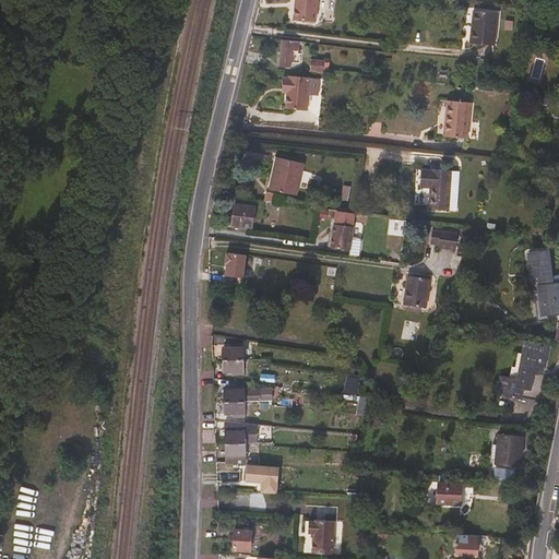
[(316,21),(317,14),(318,0),(296,0),(294,19),(316,21)]
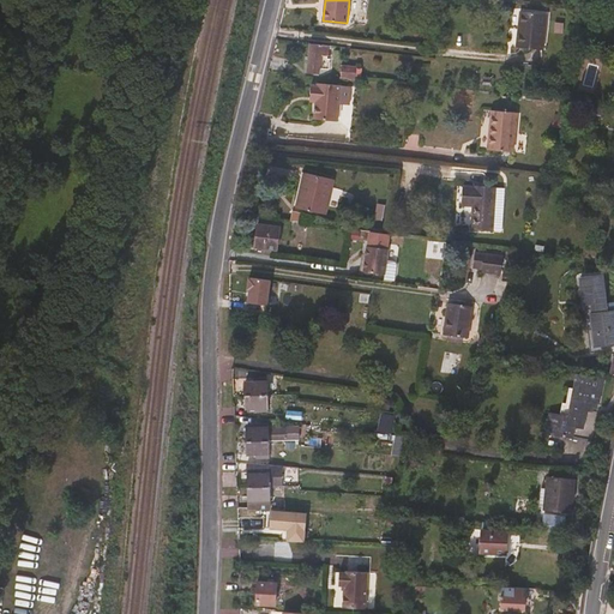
[(542,55),(545,42),(547,19),(521,17),(516,52),(542,55)]
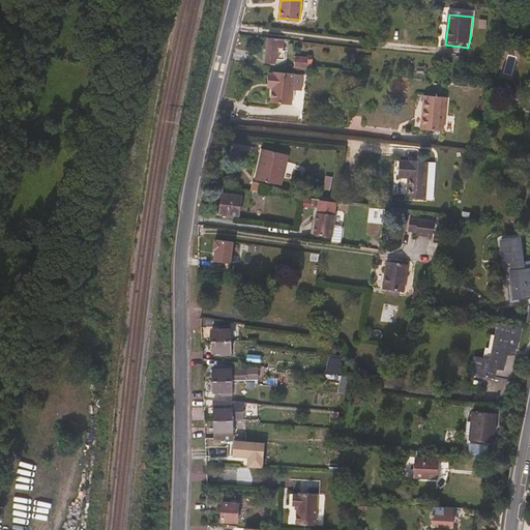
[(283,48),(284,39),(268,37),(265,62),(275,63),(277,48),(283,48)]
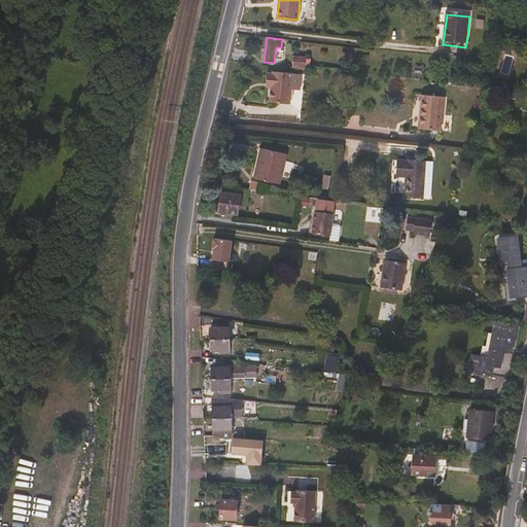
[(302,68),(303,57),(292,56),(291,66),(302,68)]
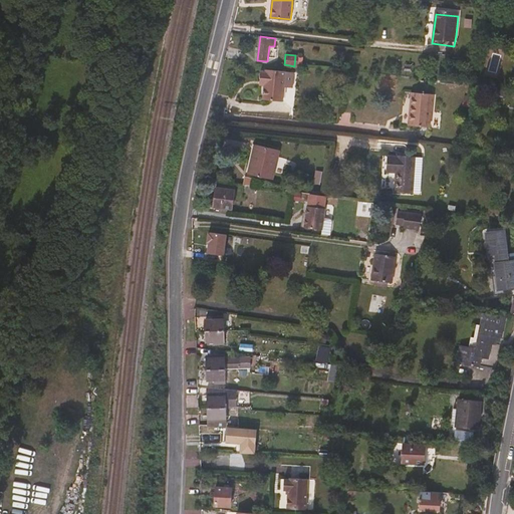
[(282,104),(285,72),(267,70),(267,72),(261,72),(260,83),(265,84),(263,101),(282,104)]
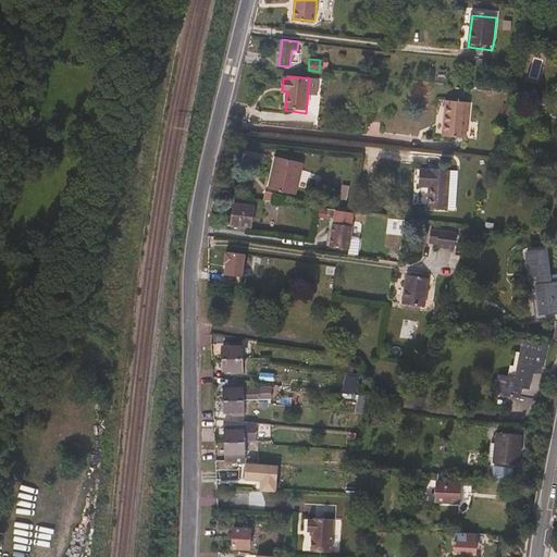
[(465,143),(468,107),(445,104),(442,140),(465,143)]
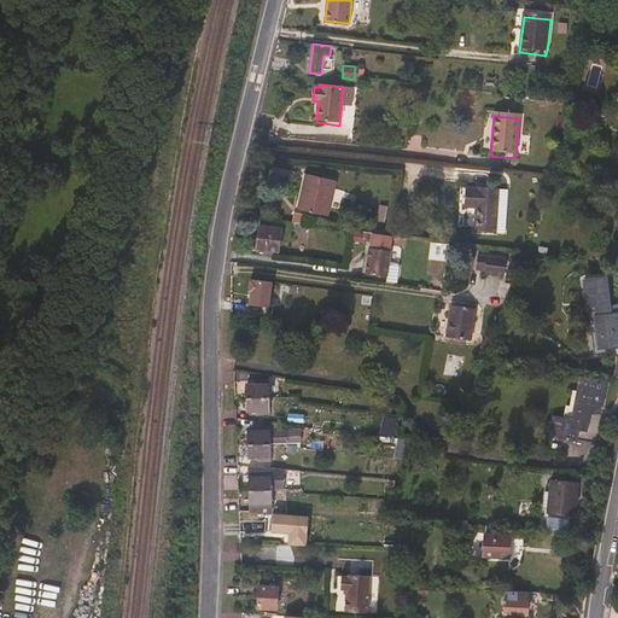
[(327,216),(336,180),(307,174),(298,209),(327,216)]
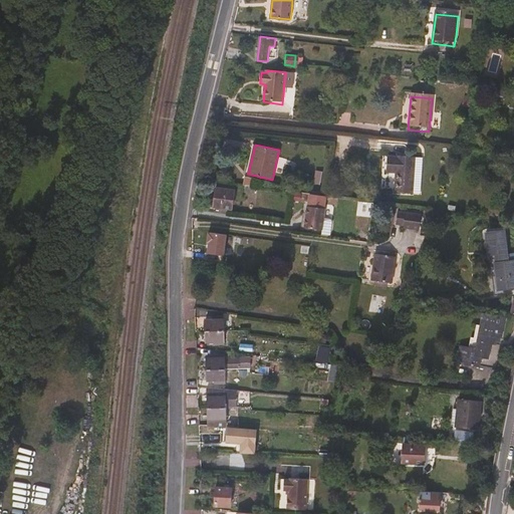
[(411,197),(414,162),(388,161),(387,176),(396,177),(394,196),(411,197)]
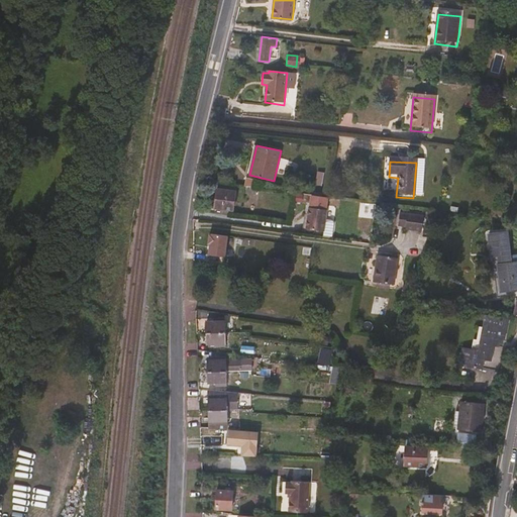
[(255,195),(257,188),(247,187),(246,194),(255,195)]
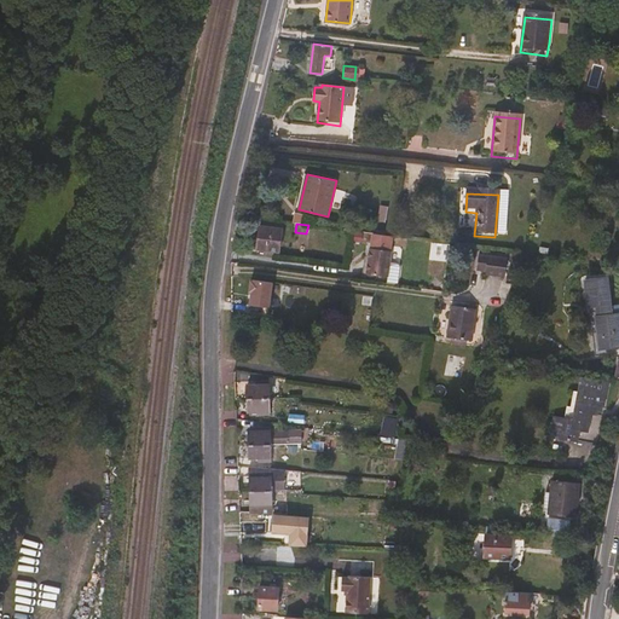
[(279,258),(282,235),(260,232),(256,254),(279,258)]
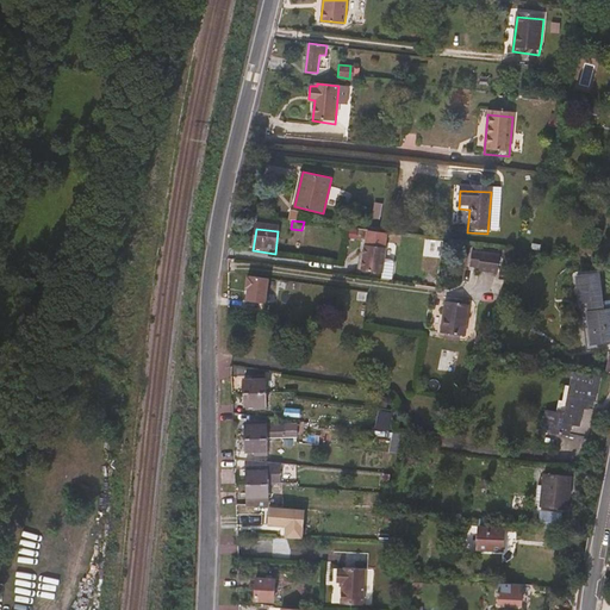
[(361,271),(383,273),(381,280),(392,282),(393,266),(392,262),(384,261),(386,248),(365,246),(361,271)]
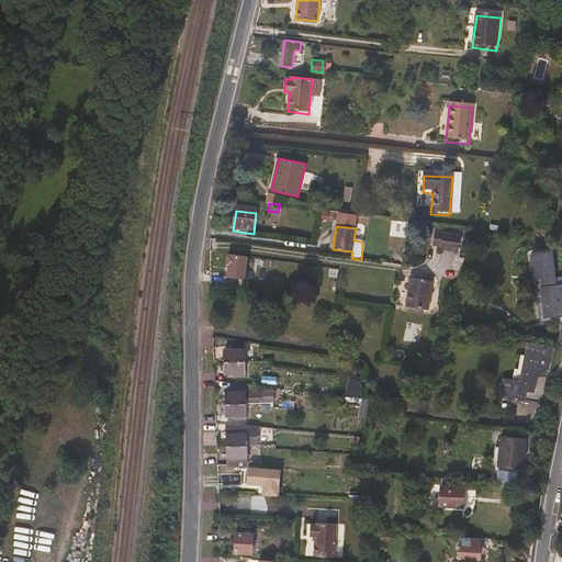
[(459,257),(462,239),(435,236),(433,250),(441,251),(441,255),(459,257)]
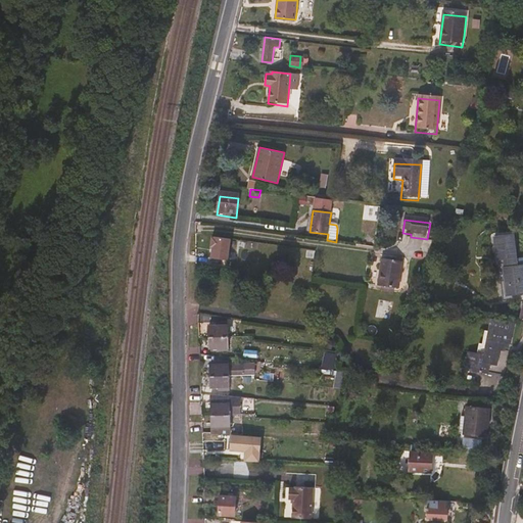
[(210,236),(209,258),(229,259),(230,237),(210,236)]
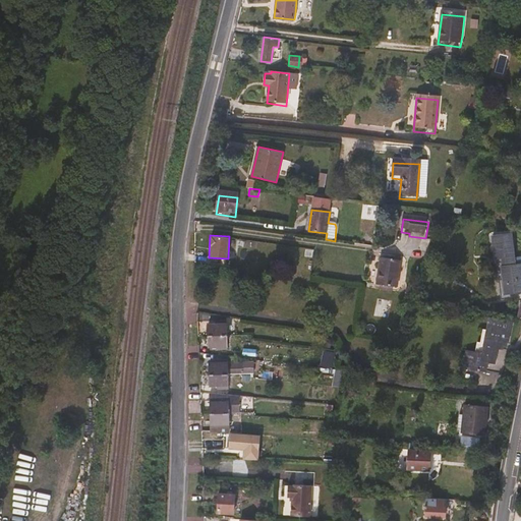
[(520,269),(520,262),(515,262),(512,238),(493,240),(496,265),(501,265),(505,299),(520,297),(520,269)]
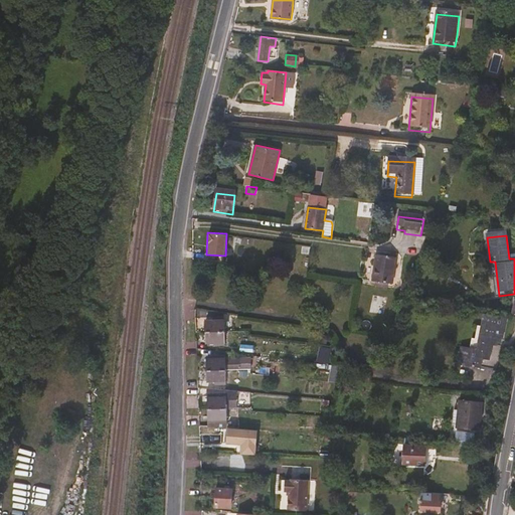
[(391,288),(395,263),(375,259),(371,285),(383,287),(383,289),(387,289),(388,288),(391,288)]
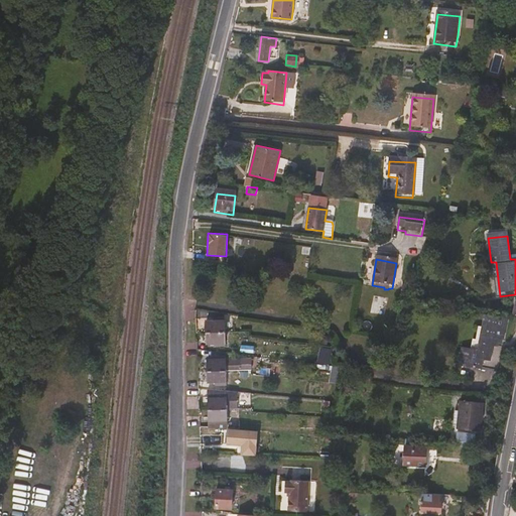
[(384,314),(387,298),(374,295),(370,311),(384,314)]
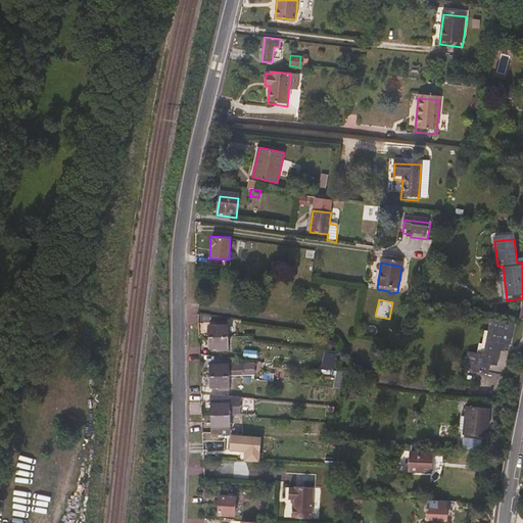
[(231,337),(230,334),(228,334),(227,324),(217,323),(217,326),(208,326),(208,338),(231,337)]
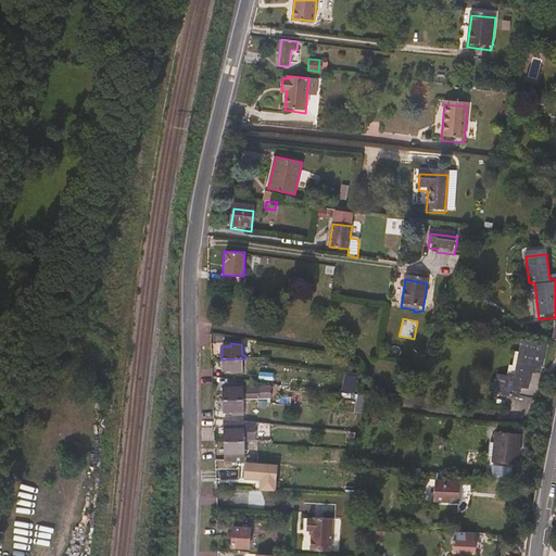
[(541,371),(545,349),(521,344),(514,382),(498,380),(495,399),(534,406),(540,379),(535,378),(536,370),(541,371)]
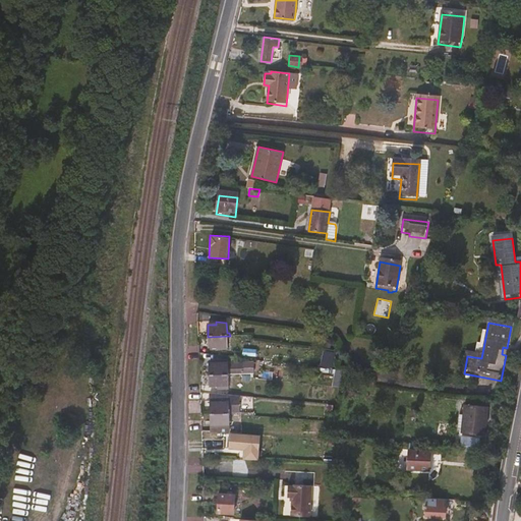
[(227,347),(227,339),(230,339),(230,336),(208,337),(208,347),(216,347),(216,350),(220,350),(220,347),(227,347)]
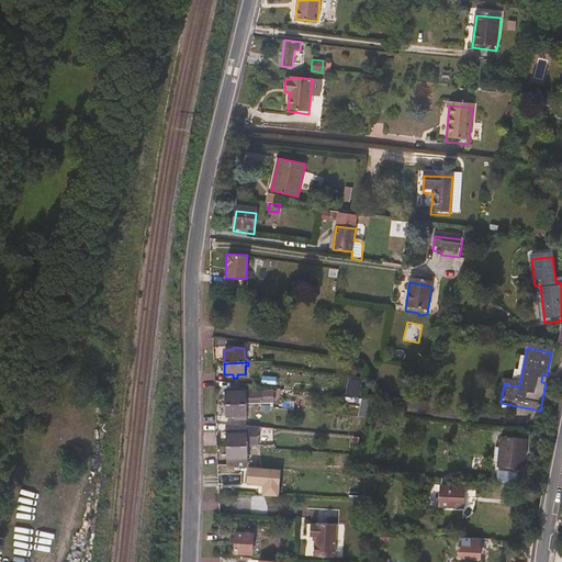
[(350,397),(358,398),(361,380),(353,379),(350,397)]
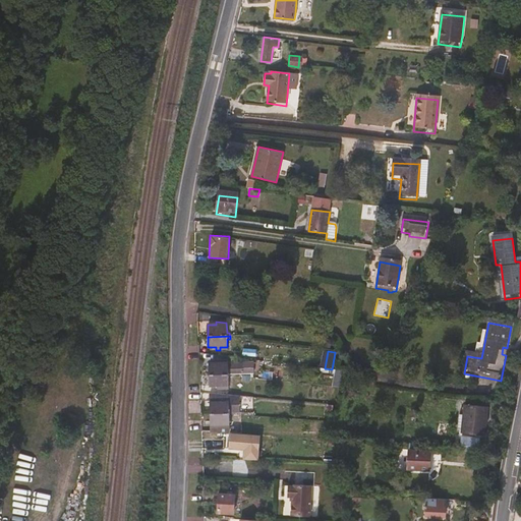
[(228,374),(227,360),(217,361),(217,363),(209,364),(209,374),(228,374)]
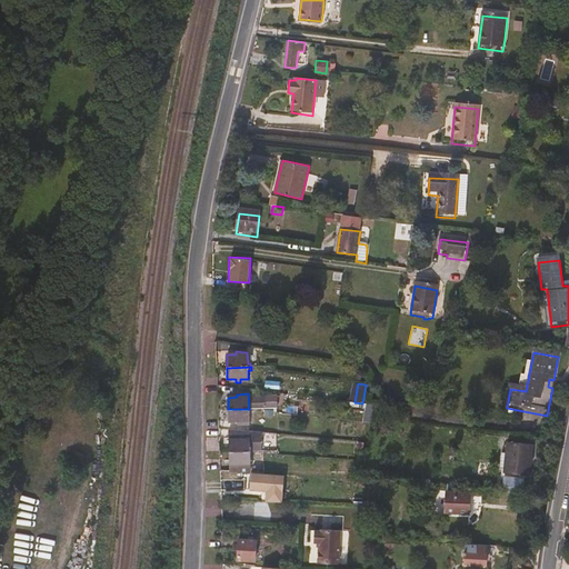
[(249,425),(249,409),(228,409),(228,421),(237,421),(237,425),(249,425)]
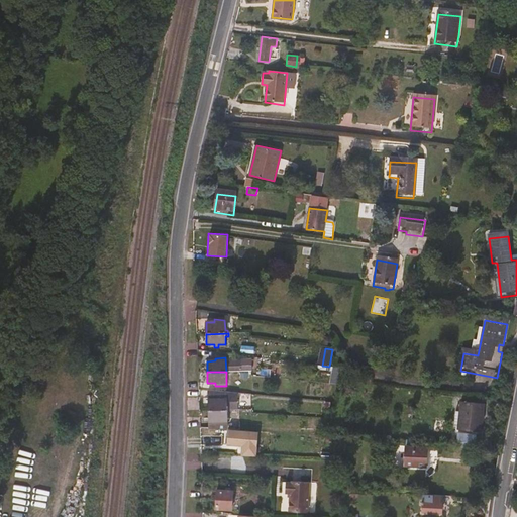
[(227,410),(226,392),(208,391),(208,411),(227,410)]
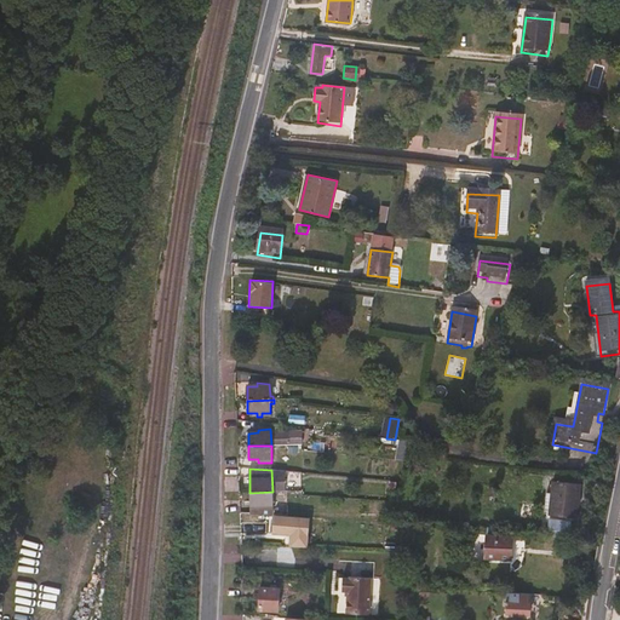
[(575,524),(580,492),(552,488),(549,521),(575,524)]
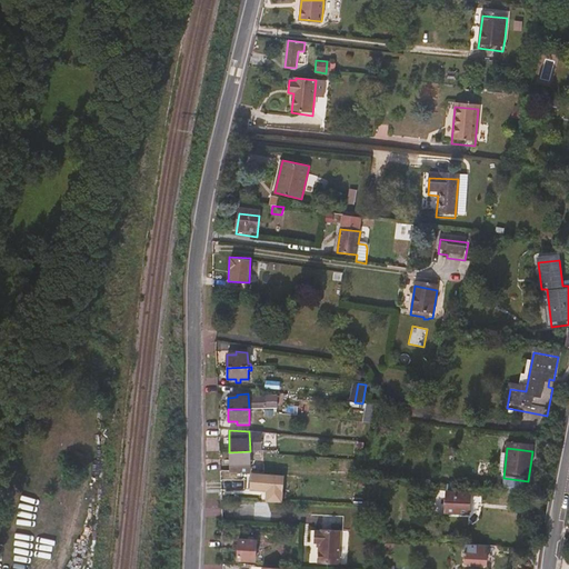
[(250,473),(250,451),(229,452),(230,472),(250,473)]
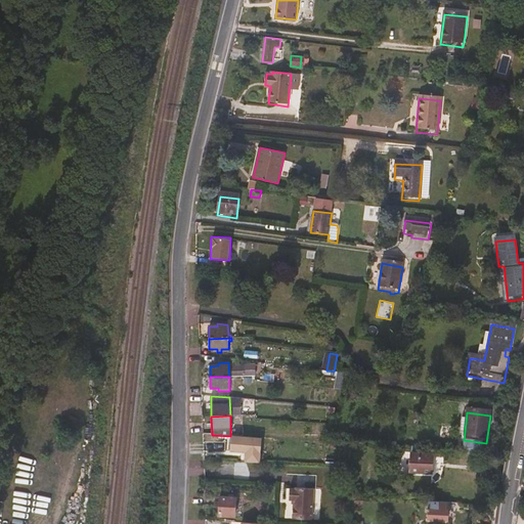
[(80,440),(79,457),(89,457),(90,441),(80,440)]
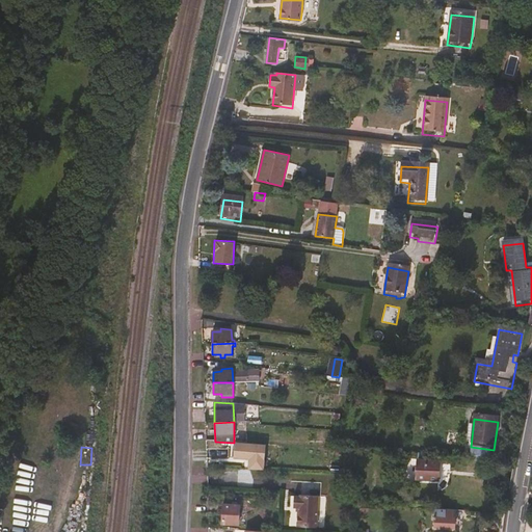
[(427,467),(428,458),(418,458),(418,466),(417,466),(415,484),(436,485),(439,467),(427,467)]
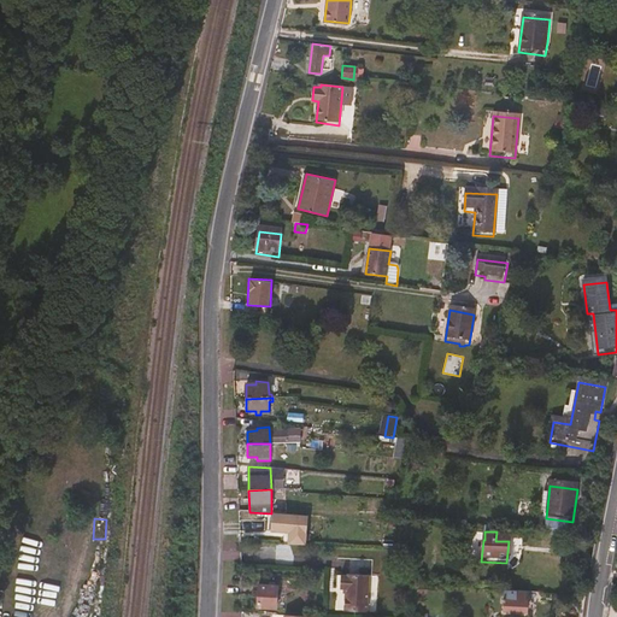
[(378,605),(380,570),(347,568),(347,569),(340,569),(338,603),(378,605)]
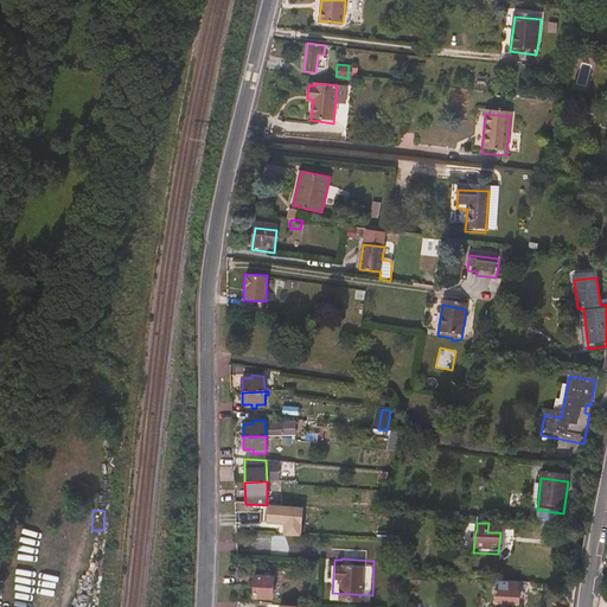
[(272,600),(273,577),(255,576),(253,599),(272,600)]
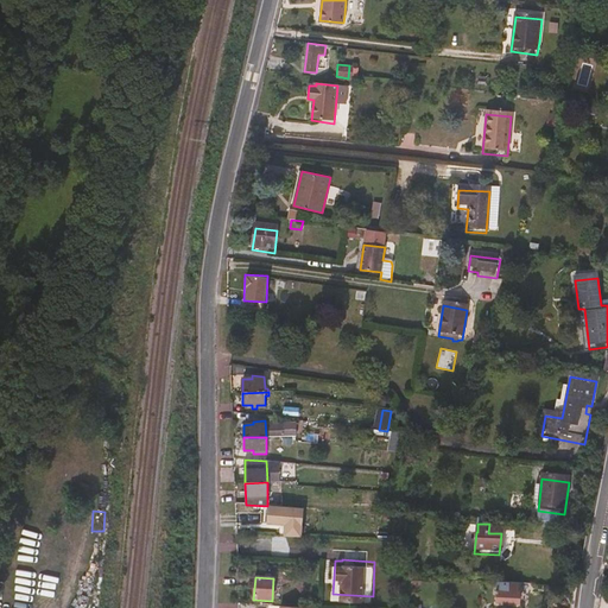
[(517,589),(512,589),(496,588),(495,607),(518,607),(519,599),(517,599),(517,589)]
